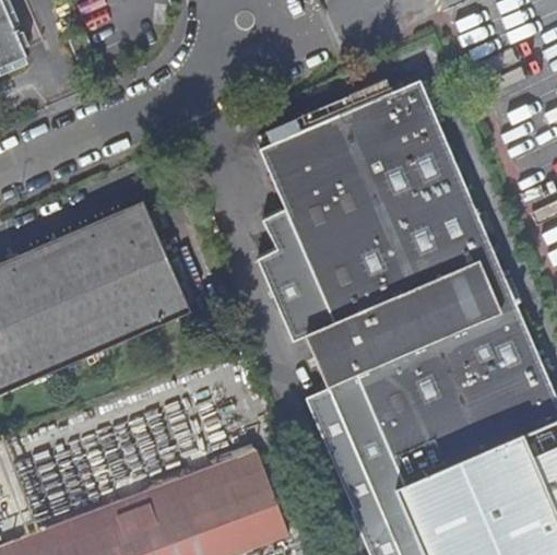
[(0,0),(0,72),(36,58),(11,0),(0,0)]
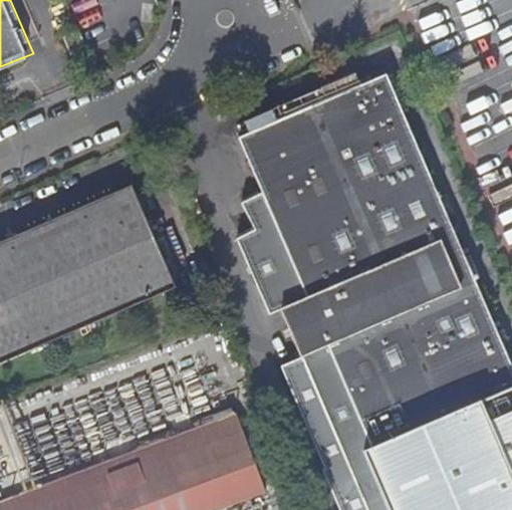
[(417,0),(423,13),(453,0),(417,0)]
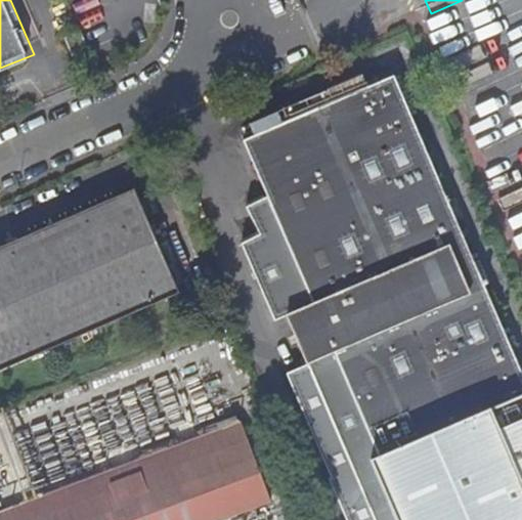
[(86,29),(75,4),(58,11),(70,36),(86,29)]
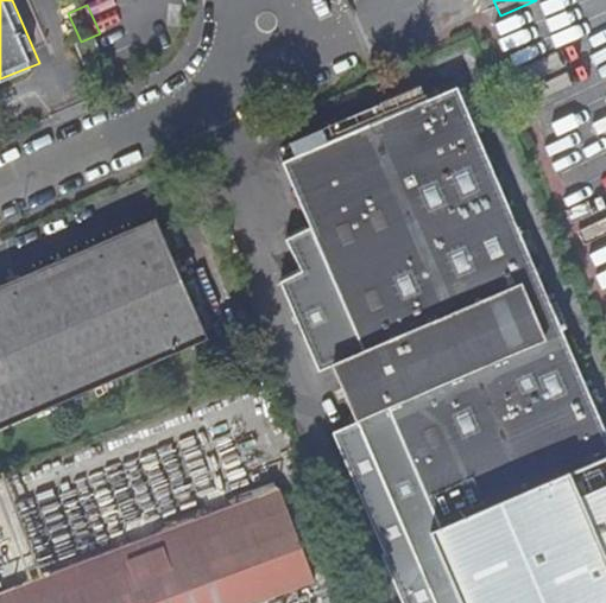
[(605,429),(458,86),(283,160),(310,226),(285,237),(300,270),(278,279),(316,369),(335,361),(359,416),(354,418),(436,602),(605,602),(605,429)]
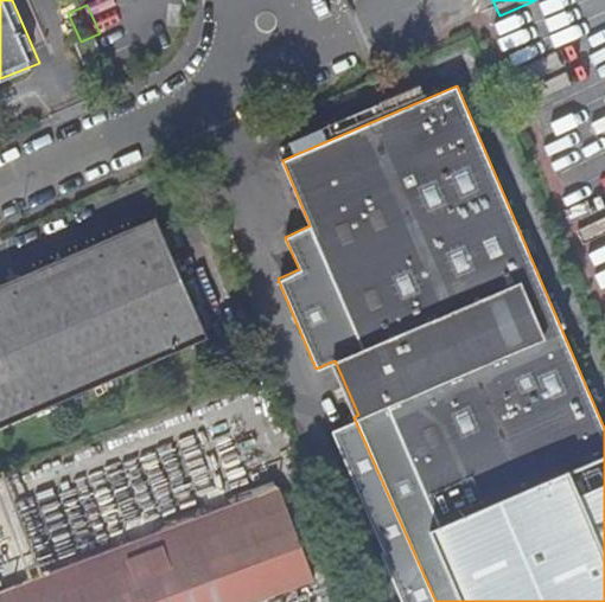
[(0,285),(0,399),(203,322),(159,217),(0,285)]
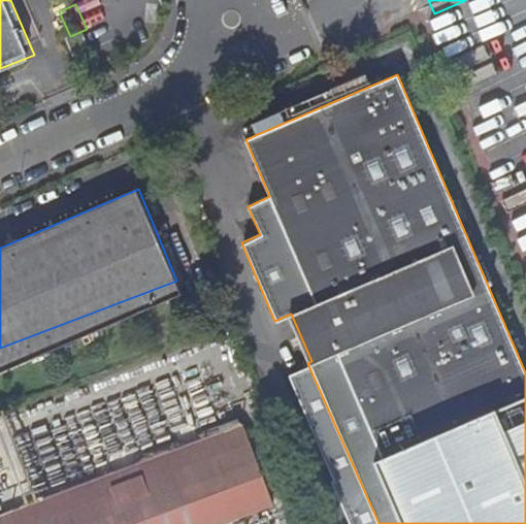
[(176,281),(0,348),(0,369),(182,292),(176,281)]
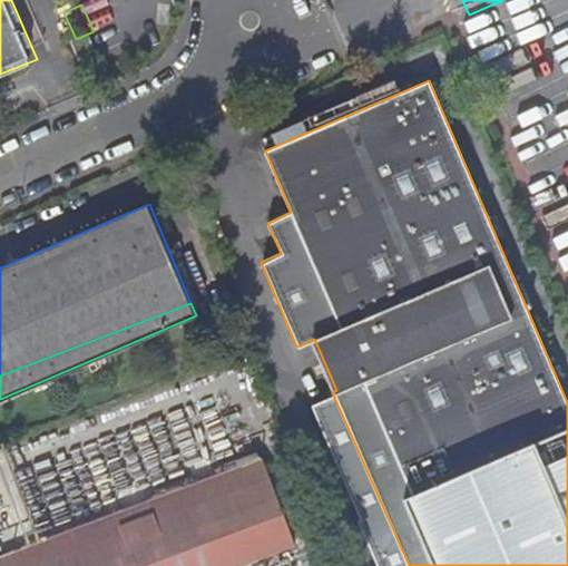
[(261,460),(0,557),(0,565),(235,565),(293,545),(261,460)]
